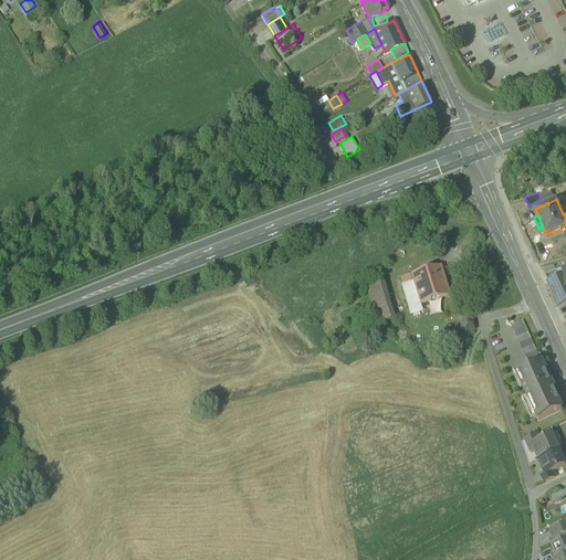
[(440,262),(422,267),(427,283),(437,280),(441,294),(449,291),(440,262)]
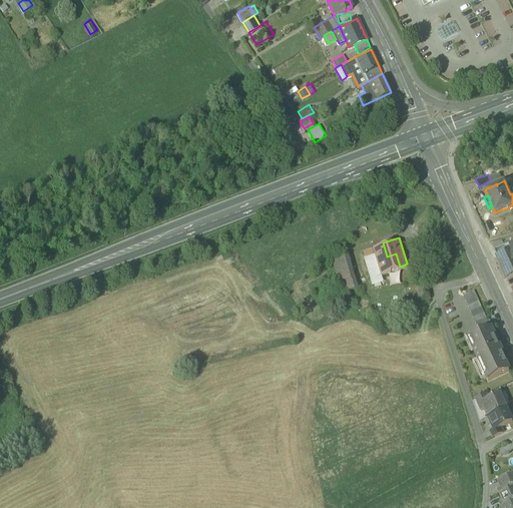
[(492,242),(495,247),(504,243),(502,239),(492,242)]
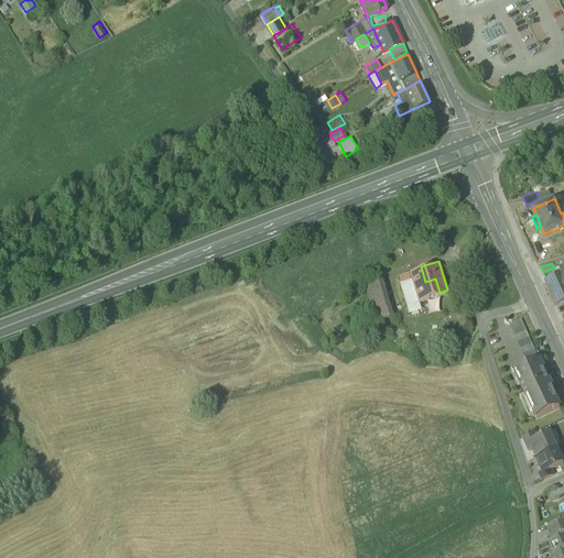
[(419,299),(440,293),(435,279),(425,282),(421,266),(410,270),(412,277),(419,299)]
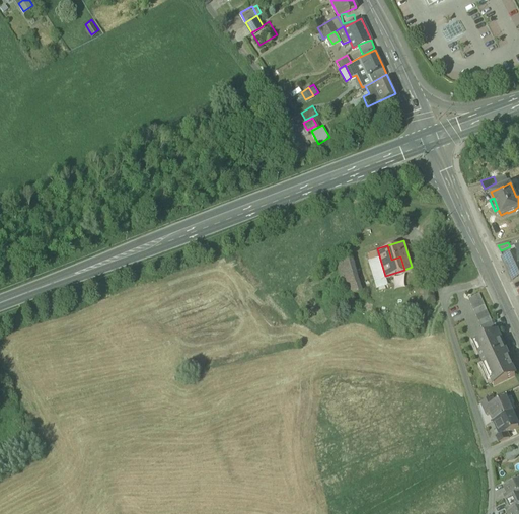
[(500,250),(502,258),(513,252),(510,246),(501,250),(500,250)]
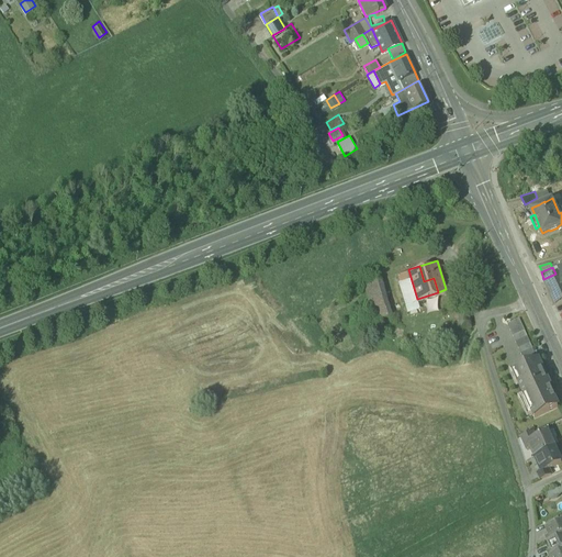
[(561,268),(560,270),(560,271),(555,274),(543,279),(550,291),(561,285),(561,268)]
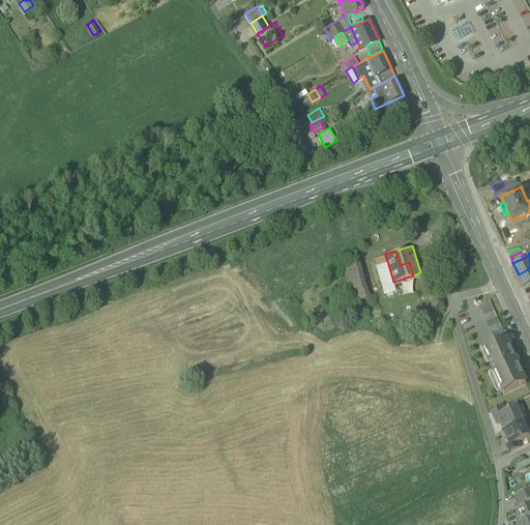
[(387,261),(385,254),(374,257),(377,264),(387,261)]
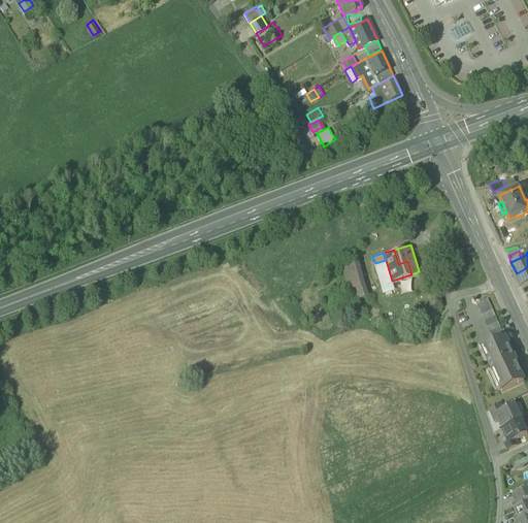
[(392,281),(386,260),(375,263),(373,263),(383,292),(394,288),(392,281)]
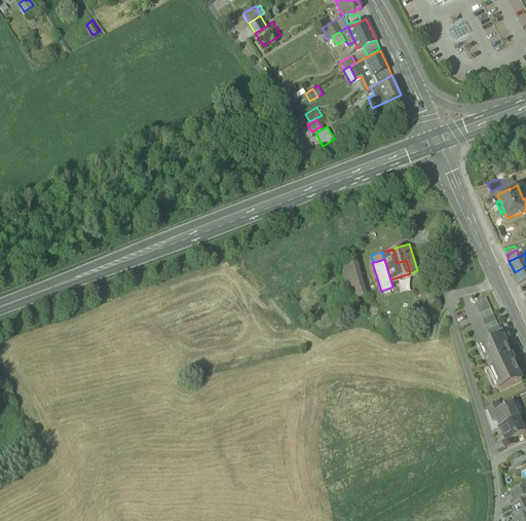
[(339,265),(348,297),(363,292),(353,261),(339,265)]
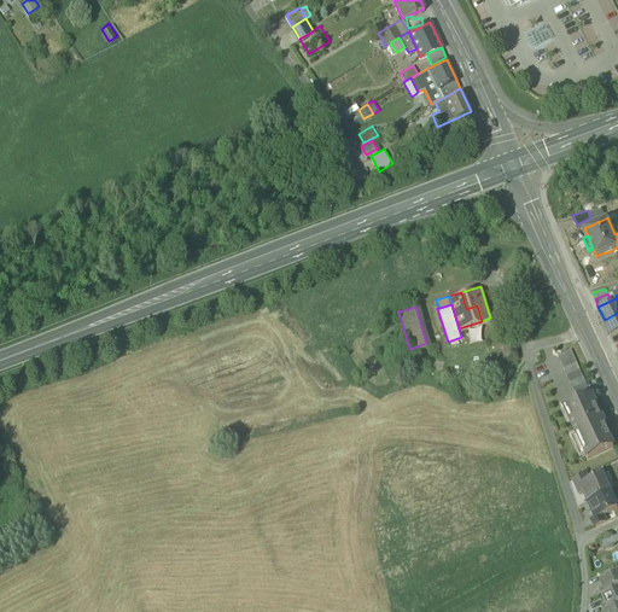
[(617,313),(605,320),(611,333),(617,328),(617,313)]
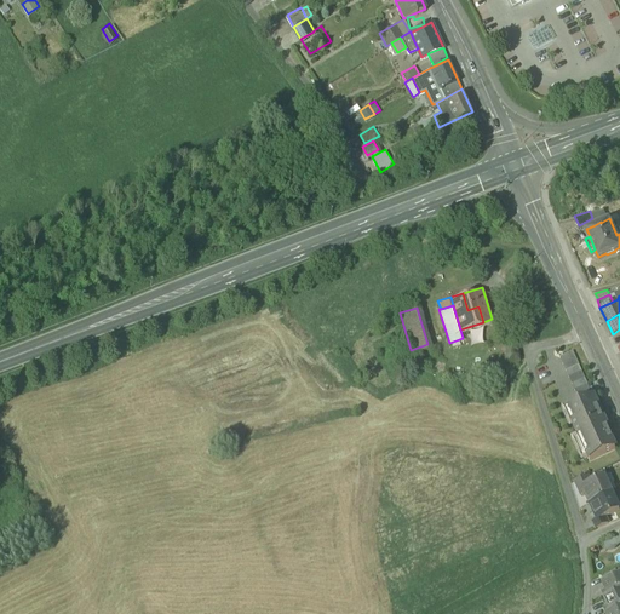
[(504,339),(507,360),(518,359),(516,338),(504,339)]
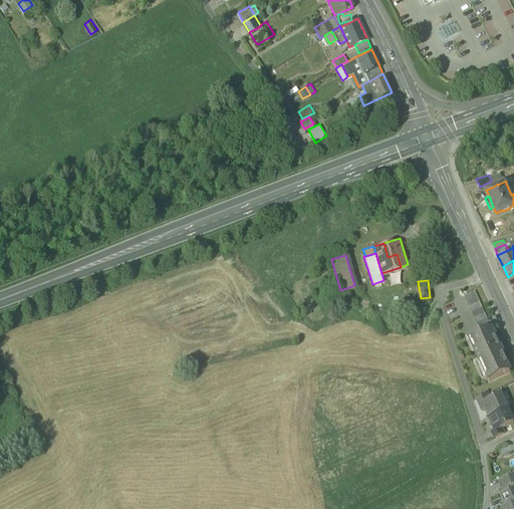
[(464,294),(467,299),(478,294),(475,289),(464,294)]
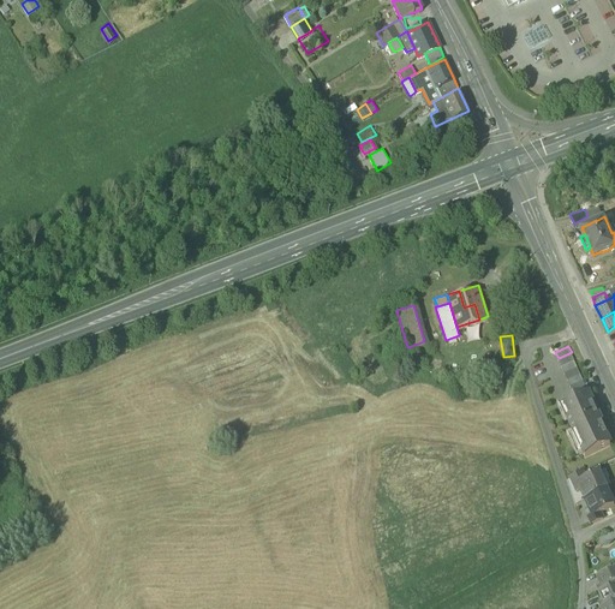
[(559,358),(561,364),(574,358),(572,352),(559,358)]
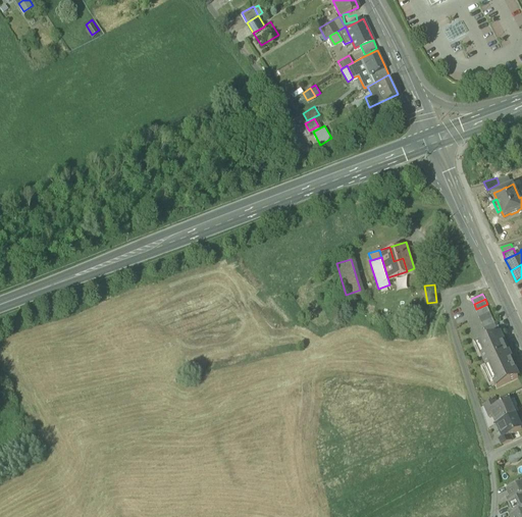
[(476,309),(479,315),(490,310),(487,304),(476,309)]
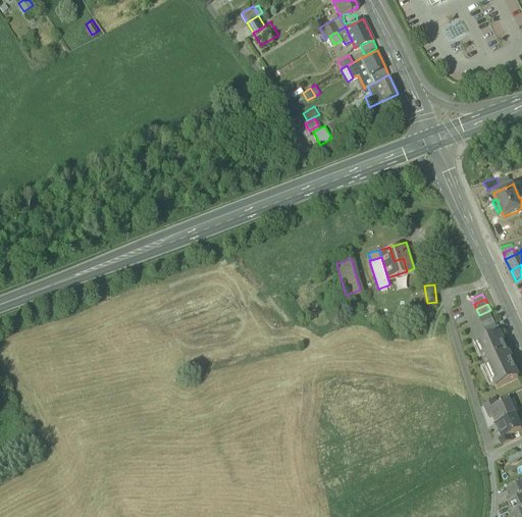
[(479,315),(481,320),(492,315),(490,310),(479,315)]
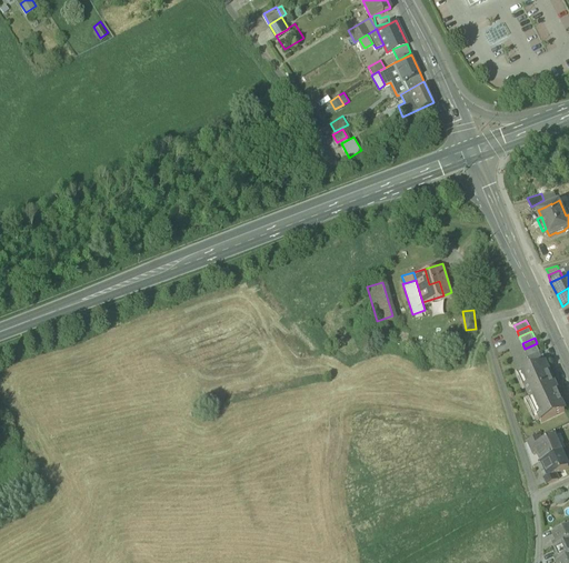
[(525,349),(528,354),(540,349),(537,343),(525,349)]
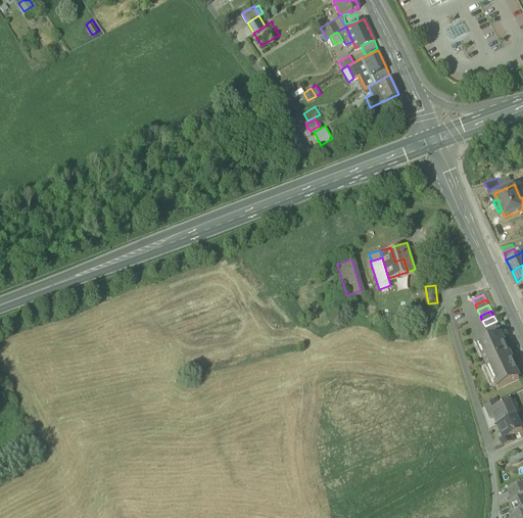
[(498,327),(496,321),(485,326),(487,332),(498,327)]
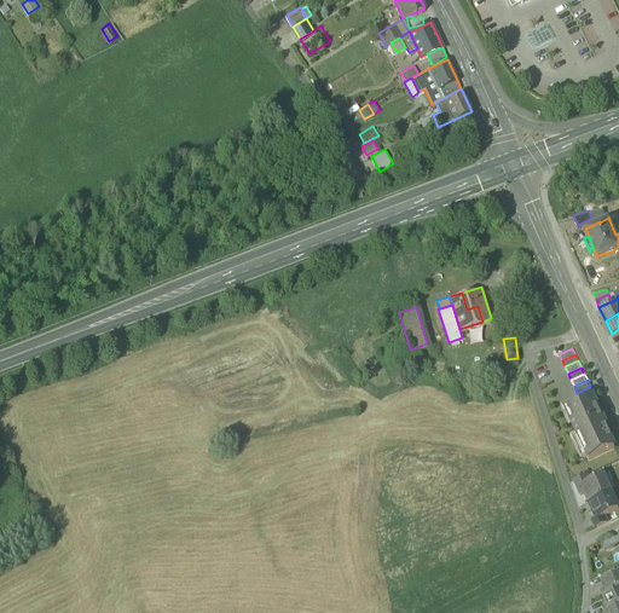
[(572,418),(589,457),(614,445),(605,423),(607,422),(594,393),(566,405),(566,406),(571,405),(576,417),(572,418)]
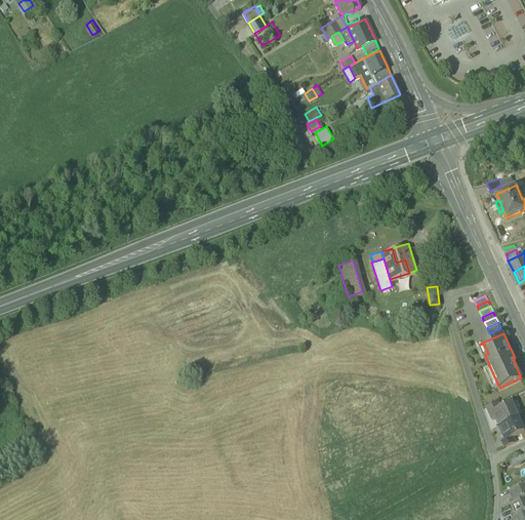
[(480,345),(485,355),(488,354),(484,344),(480,345)]
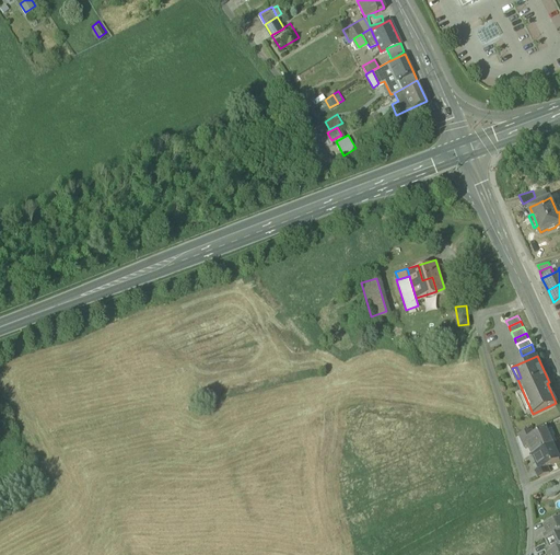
[(520,431),(522,439),(526,437),(525,436),(534,432),(531,427),(520,431)]
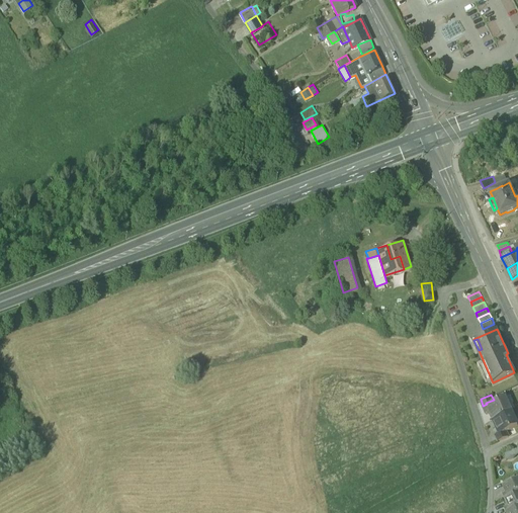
[(490,410),(493,418),(511,409),(505,395),(494,400),(486,403),(487,404),(490,410)]
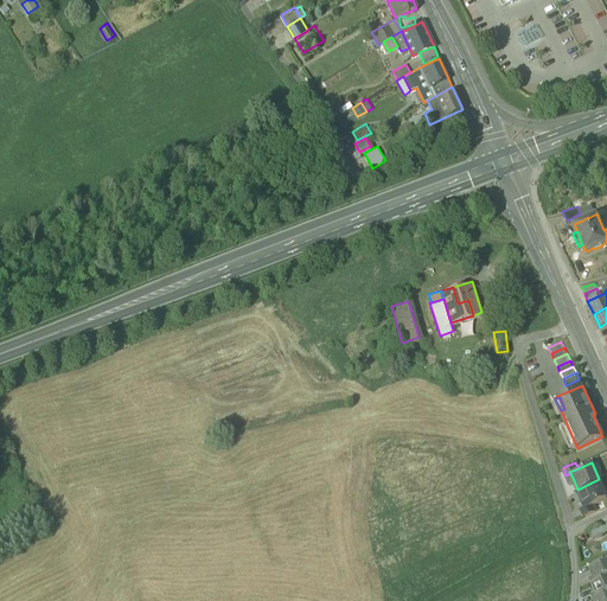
[(606,496),(599,479),(577,490),(585,505),(586,506),(593,503),(606,496)]
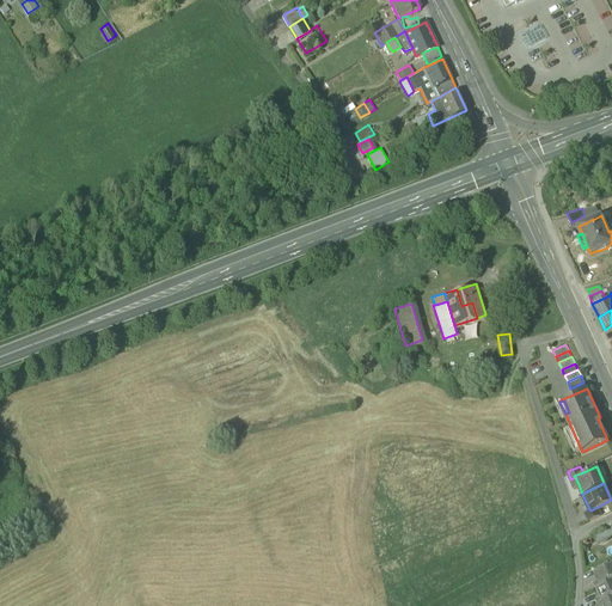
[(585,512),(588,518),(601,513),(598,507),(591,510),(589,509),(585,512)]
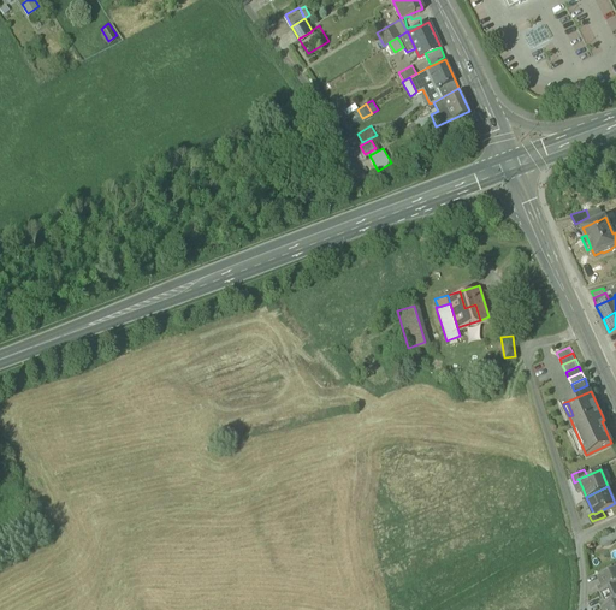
[(596,570),(598,576),(612,570),(609,563),(596,570)]
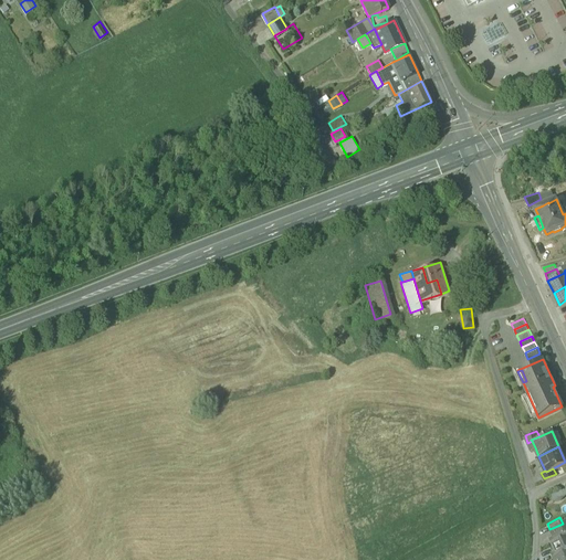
[(549,529),(556,541),(565,537),(565,521),(563,524),(549,529)]
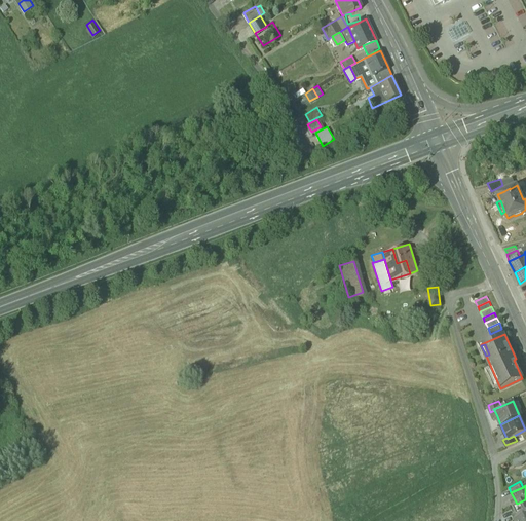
[(525,499),(517,504),(513,506),(518,517),(525,513),(525,499)]
